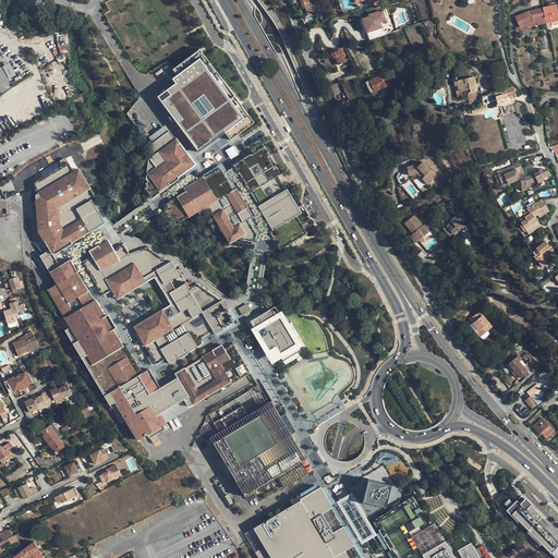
[(300,0),(303,9),(306,8),(308,15),(312,14),(307,1),(311,0),(310,0),(300,0)]
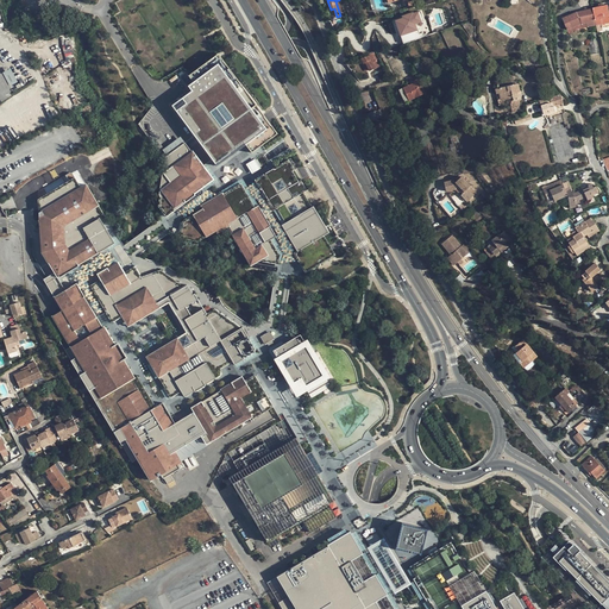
[(608,16),(607,5),(592,7),(592,8),(596,25),(601,24),(608,22),(608,16)]
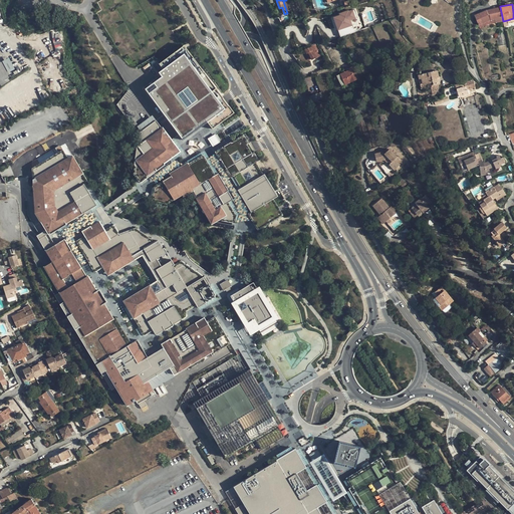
[(503,21),(500,7),(486,10),(475,15),(479,25),(490,20),(495,19),(496,23),(503,21)]
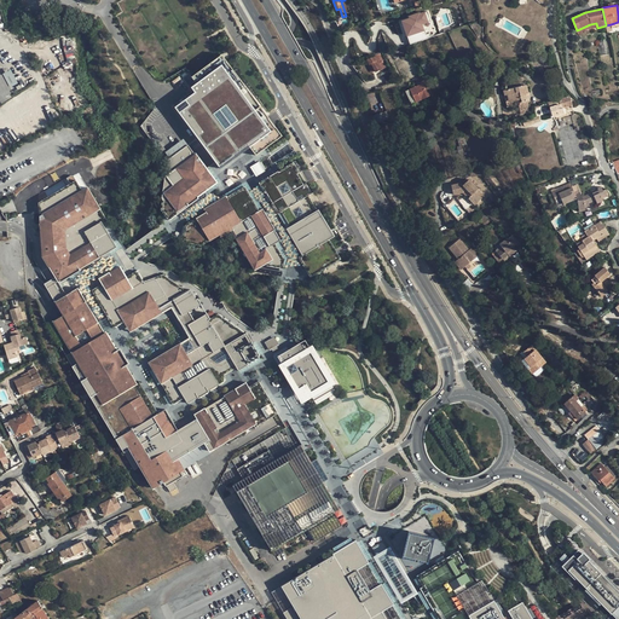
[(401,21),(409,44),(427,39),(422,24),(428,22),(424,11),(409,16),(409,18),(401,21)]
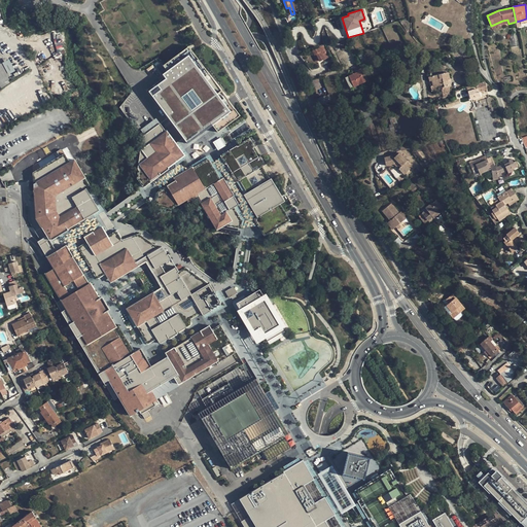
[(503,24),(508,24),(507,20),(502,21),(491,26),(492,29),(503,24)]
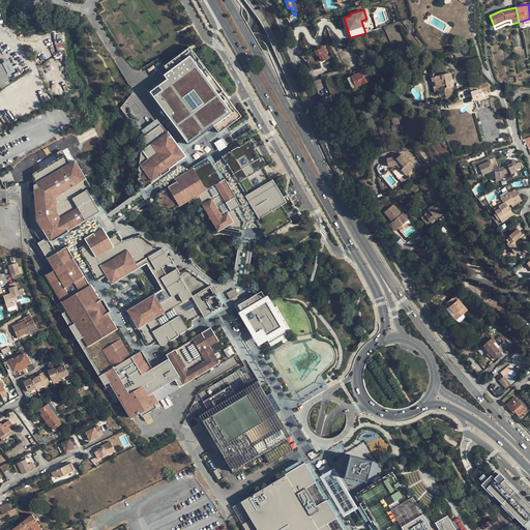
[(523,48),(521,35),(520,36),(514,36),(512,36),(514,49),(523,48)]
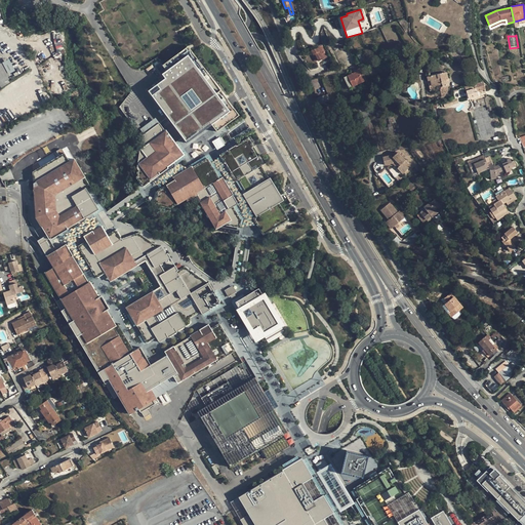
[(324,45),(318,46),(319,47),(312,50),(314,55),(315,54),(318,61),(327,56),(324,51),(327,50),(324,45)]
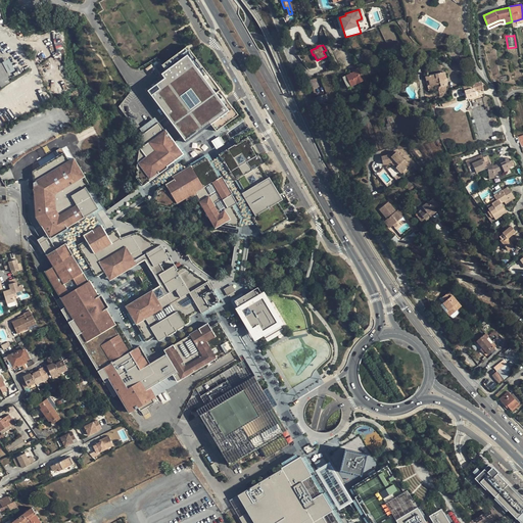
[(216,93),(187,55),(174,64),(171,59),(158,68),(164,78),(148,91),(187,142),(211,125),(216,131),(238,114),(230,104),(220,90),(216,93)]
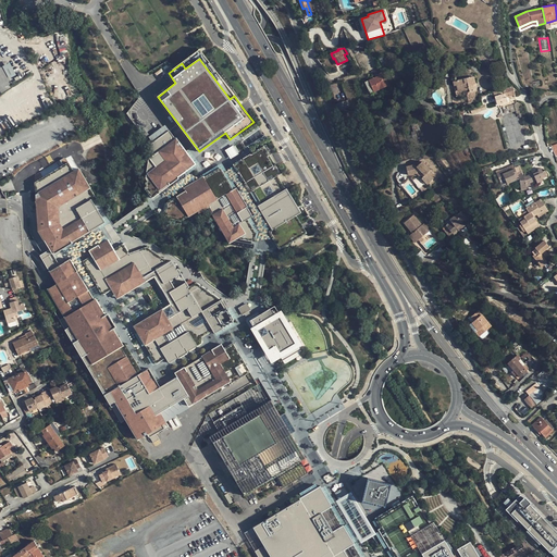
[(0,94),(12,87),(0,65),(0,94)]
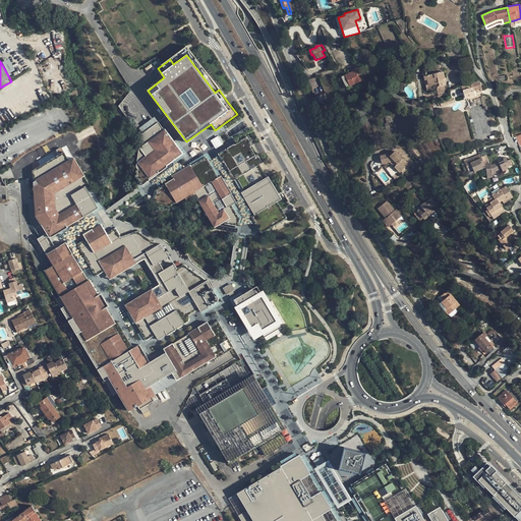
[(346,75),(351,85),(363,79),(358,67),(351,70),(352,72),(346,75)]
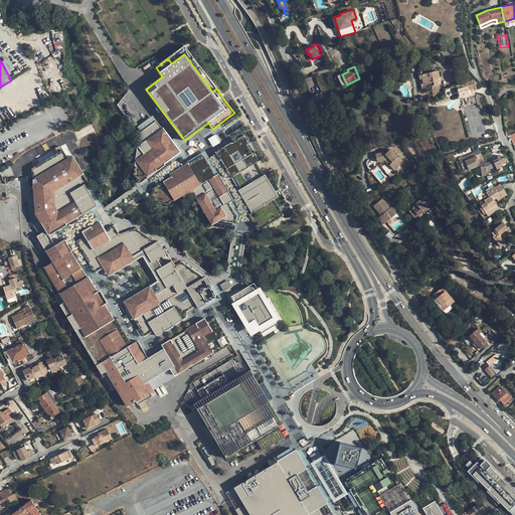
[(439,70),(418,75),(421,89),(428,88),(427,84),(434,82),(434,84),(439,83),(438,78),(440,77),(439,70)]
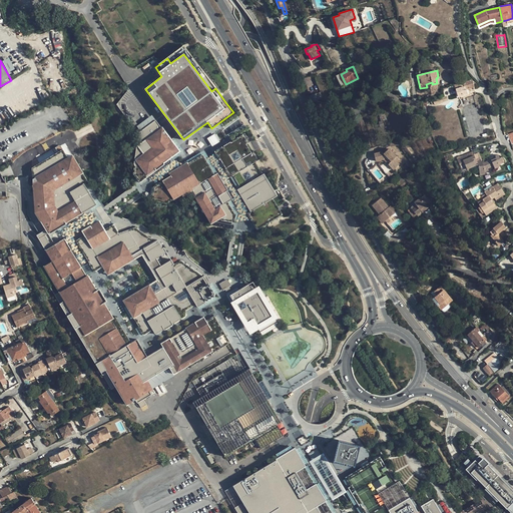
[(341,86),(346,84),(341,74),(336,76),(341,86)]
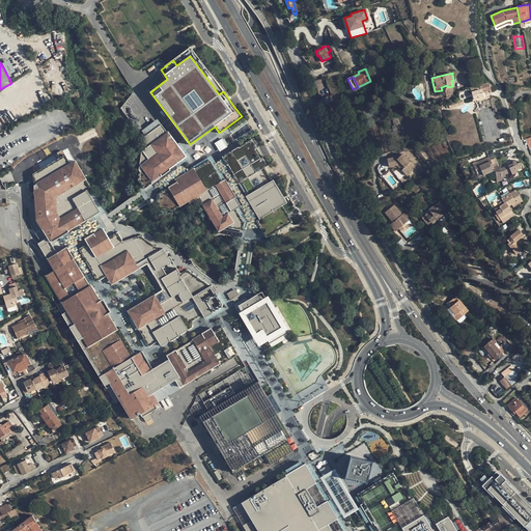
[(488,83),(485,84),(470,88),(472,92),(480,90),(481,93),(491,90),(488,83)]
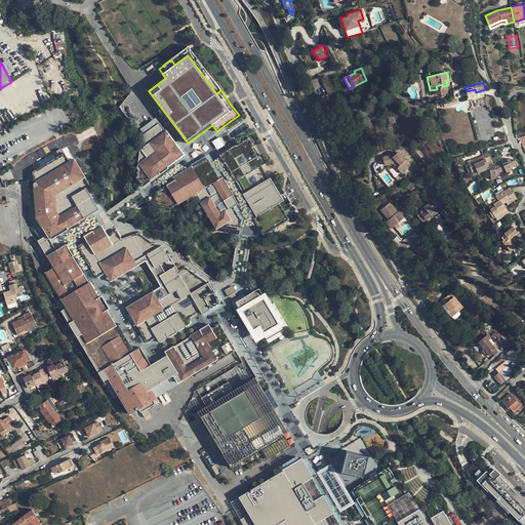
[(328,94),(319,97),(321,104),(330,101),(328,94)]
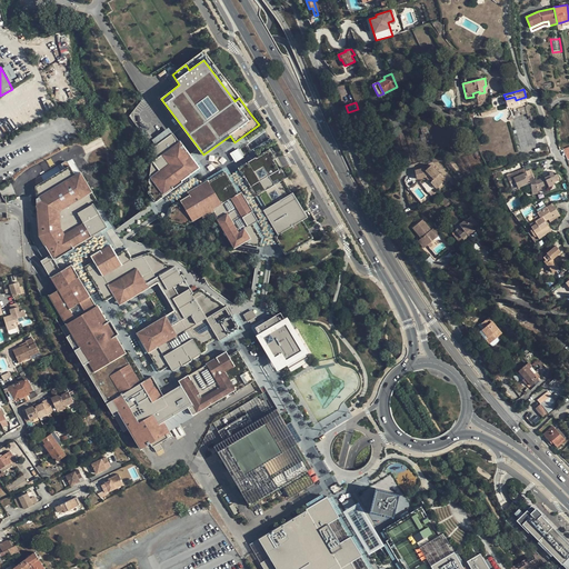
[(152,138),(147,131),(142,135),(148,141),(152,138)]
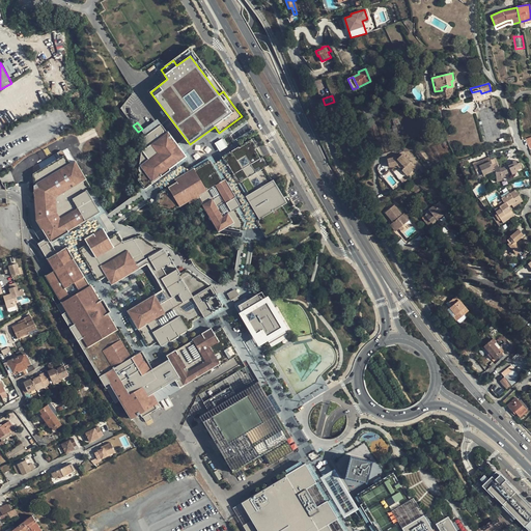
[(167,133),(161,124),(144,137),(138,180),(144,189),(170,170),(169,169),(178,163),(177,162),(185,157),(179,150),(180,149),(168,132),(167,133)]
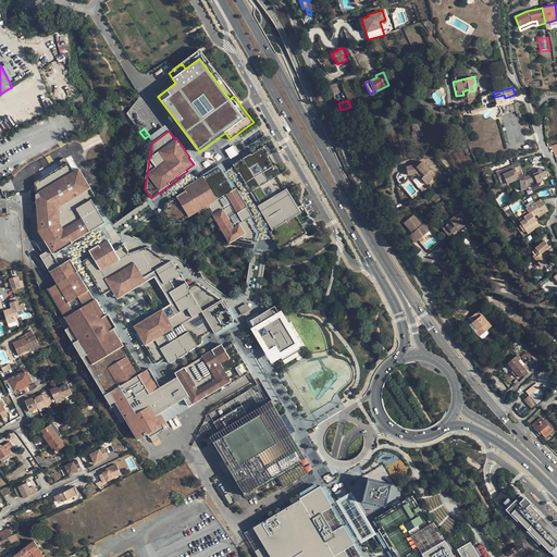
[(275,164),(263,146),(243,159),(233,164),(244,183),(249,193),(254,190),(261,203),(258,206),(272,230),(269,232),(279,249),(307,233),(296,215),(301,212),(286,188),(285,189),(277,175),(281,174),(275,164)]
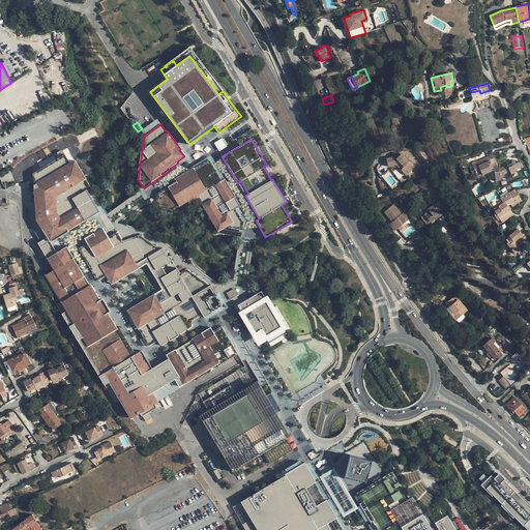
[(68,231),(99,211),(88,192),(92,189),(75,160),(70,164),(65,154),(33,174),(36,219),(50,241),(51,240),(52,241),(68,232),(68,231)]
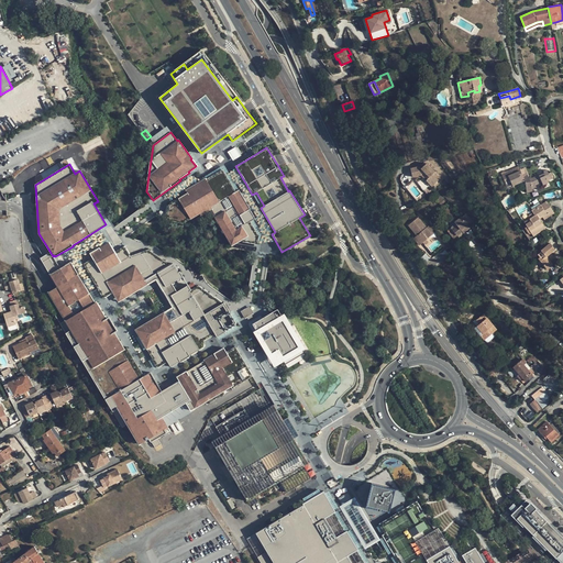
[(418,181),(426,190),(431,187),(441,177),(435,172),(434,172),(427,164),(420,169),(420,167),(410,169),(412,177),(421,175),(422,177),(415,178),(416,179),(417,183),(418,181)]
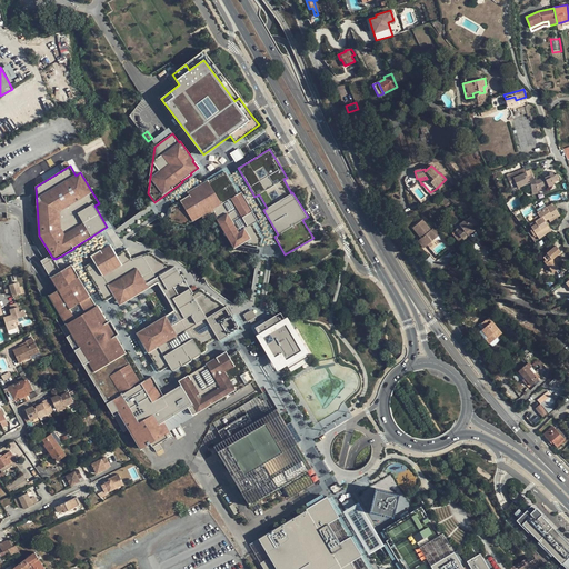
[(238,193),(226,171),(211,180),(209,181),(208,180),(188,192),(189,195),(171,206),(167,221),(185,226),(202,215),(203,217),(212,212),(233,248),(243,243),(260,247),(262,239),(252,223),(258,221),(241,192),(238,193)]
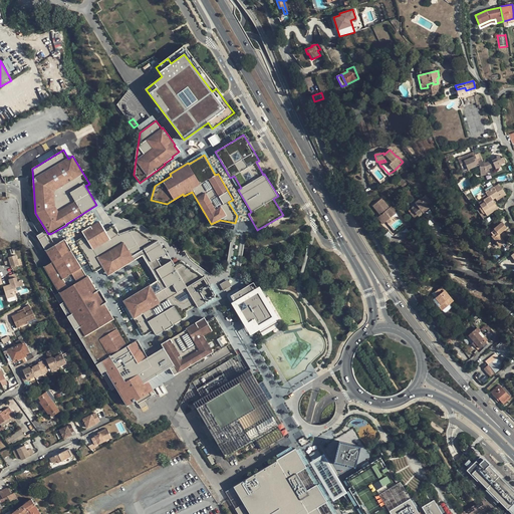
[(502,161),(500,158),(499,156),(491,159),(492,160),(485,163),(484,164),(483,162),(482,159),(478,161),(475,156),(469,159),(468,156),(462,159),(461,157),(458,158),(463,171),(467,169),(469,172),(480,167),(481,175),(486,175),(486,174),(486,170),(489,169),(494,166),(495,169),(501,167),(500,165),(503,164),(502,161)]
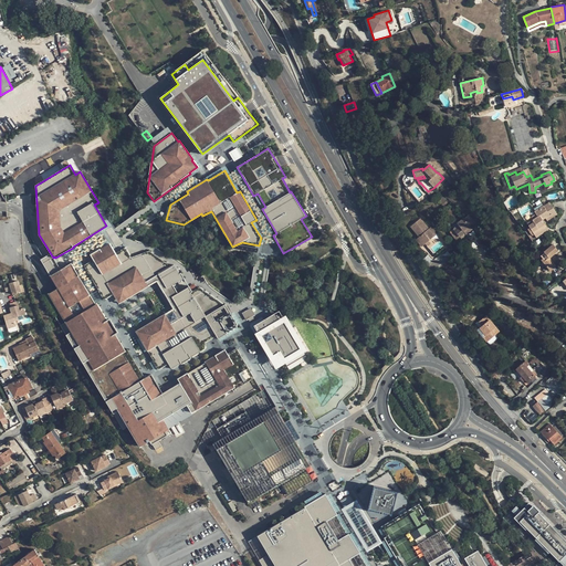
[(537,217),(533,220),(527,224),(536,237),(548,229),(543,220),(545,218),(552,215),(552,216),(556,212),(549,202),(535,212),(536,213),(537,217)]
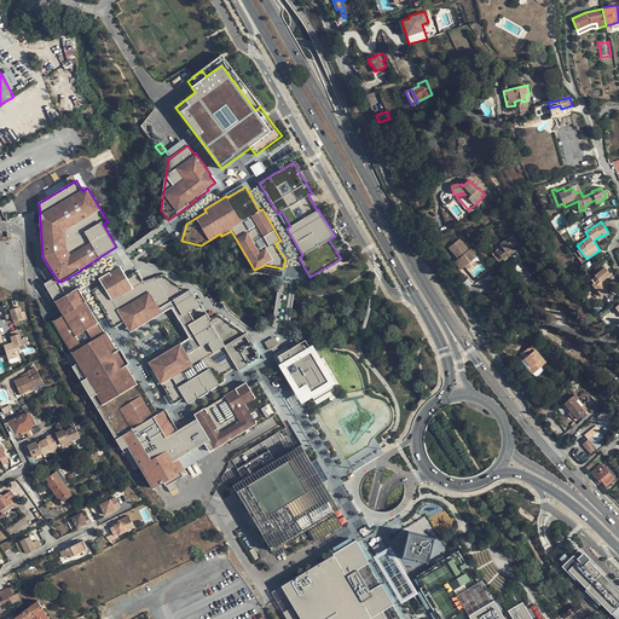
[(166,235),(163,230),(155,236),(158,239),(166,235)]
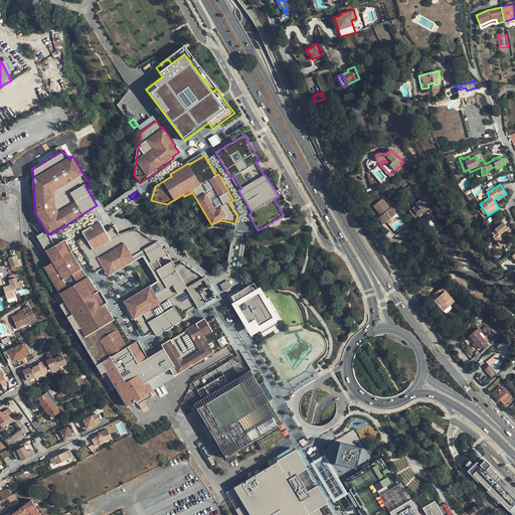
[(418,216),(418,215),(422,212),(423,213),(430,208),(427,205),(432,201),(426,195),(422,199),(421,198),(415,203),(416,205),(409,211),(414,218),(417,216),(418,216)]
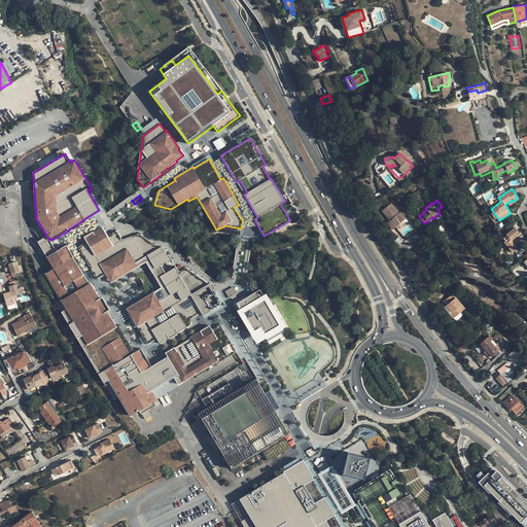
[(131,207),(129,204),(121,208),(125,212),(131,207)]
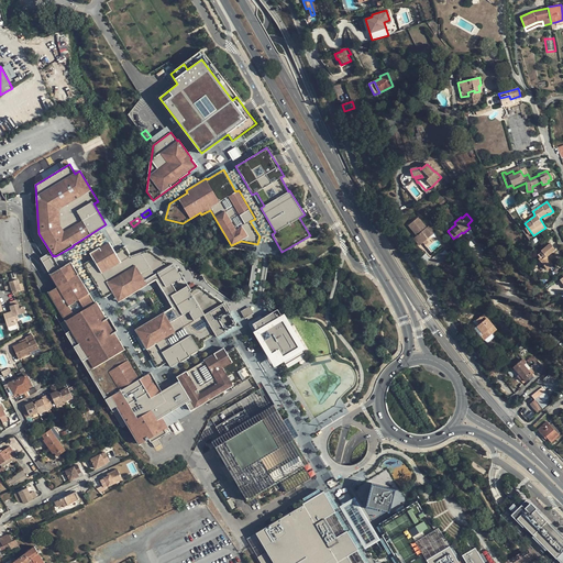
[(428,230),(418,218),(409,225),(418,236),(415,239),(420,245),(423,243),(427,240),(432,235),(428,230)]
